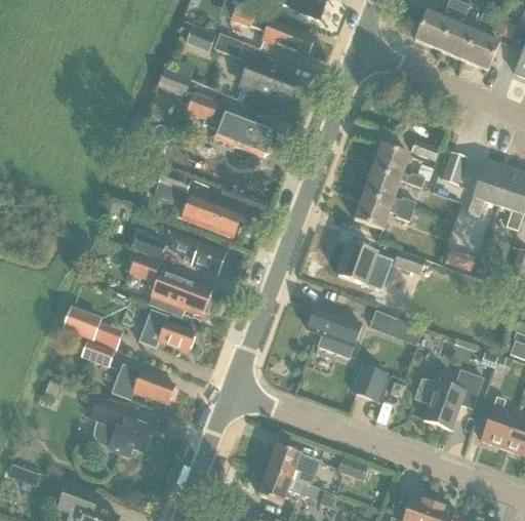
[(283,25),(254,14),(256,8),(237,0),(231,17),(250,25),(264,30),(261,37),(276,43),(307,55),(314,37),(283,25)]
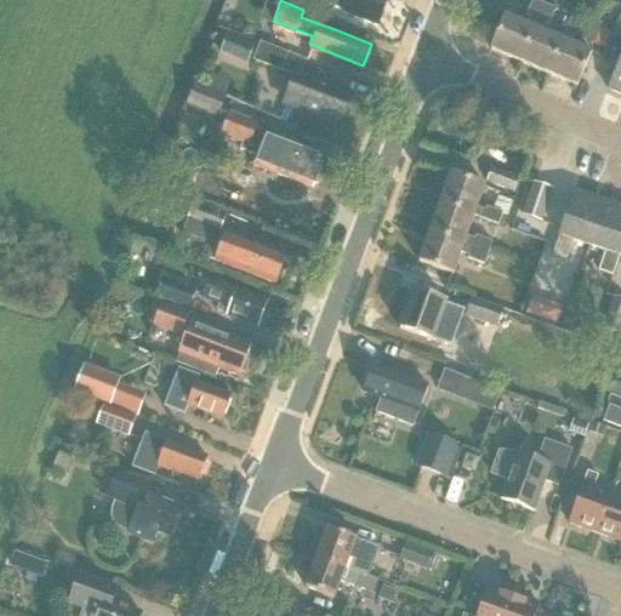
[(326,0),(343,6),(342,9),(376,22),(385,0),(326,0)]
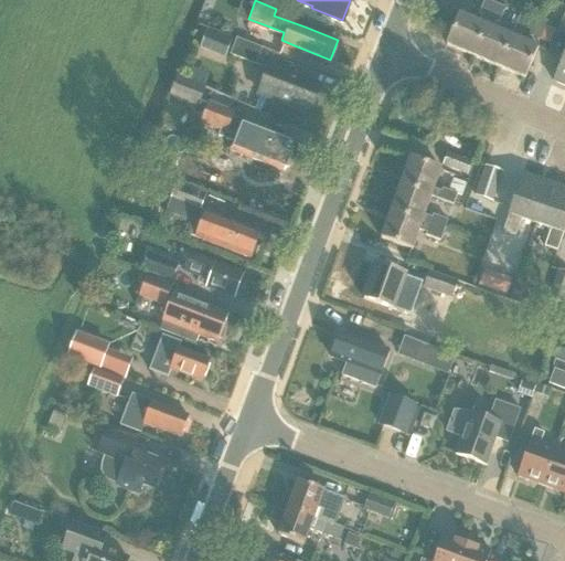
[(446,42),(472,53),(494,0),(482,0),(479,10),(481,11),(478,19),(459,11),(446,42)]
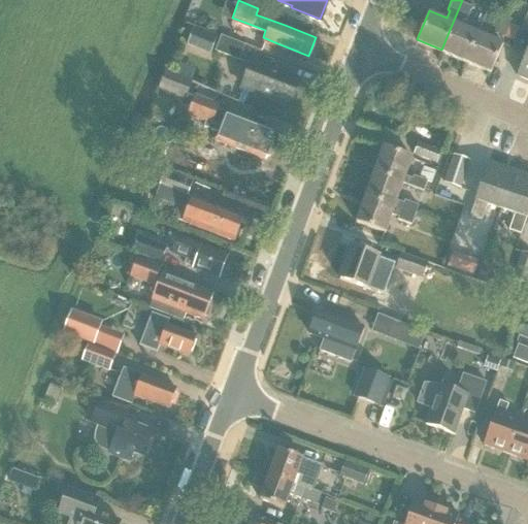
[(441,50),(465,60),(477,30),(460,23),(463,17),(466,18),(471,4),(462,0),(441,50)]
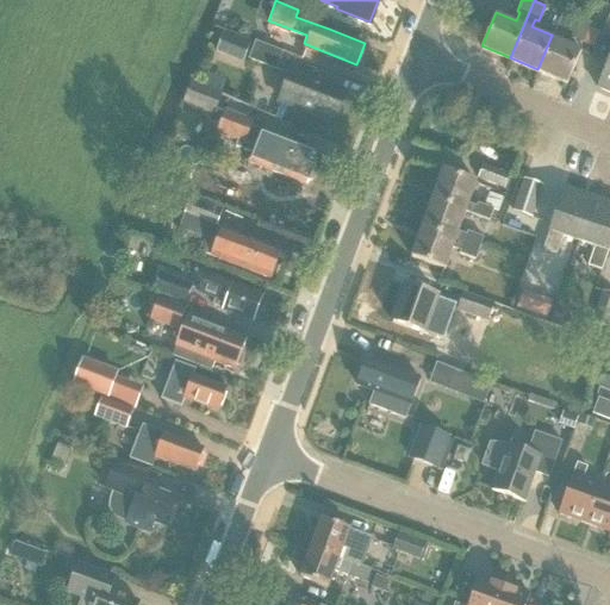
[(561,12),(552,35),(537,69),(566,81),(580,48),(559,38),(562,30),(566,32),(572,17),(561,12)]
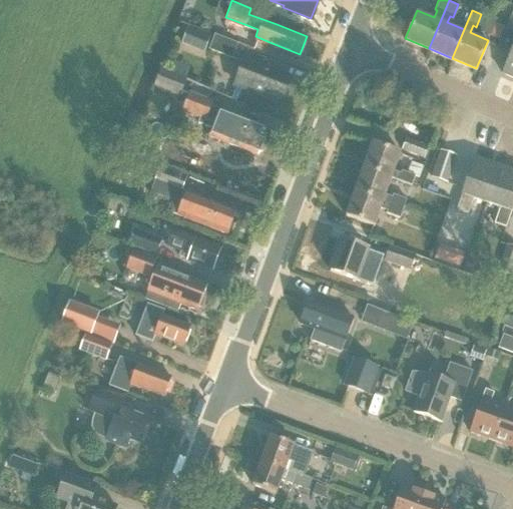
[(237,40),(229,37),(213,31),(208,46),(231,55),(237,40)]
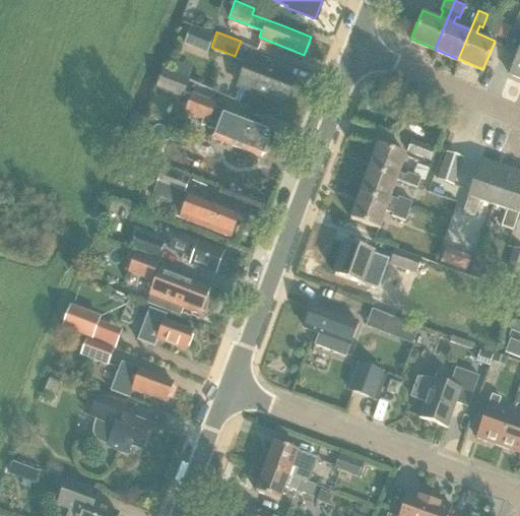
[(519,44),(509,70),(519,75),(519,44)]
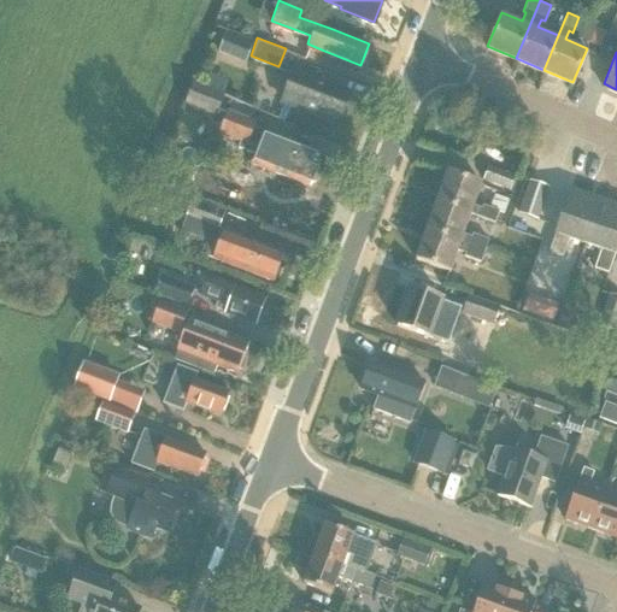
[(339,119),(350,92),(293,70),(282,98),(339,119)]
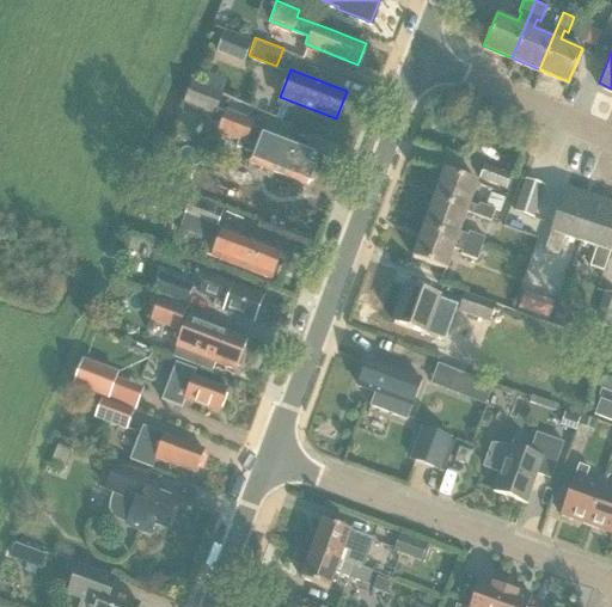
[(222,90),(191,78),(183,99),(214,111),(222,90)]
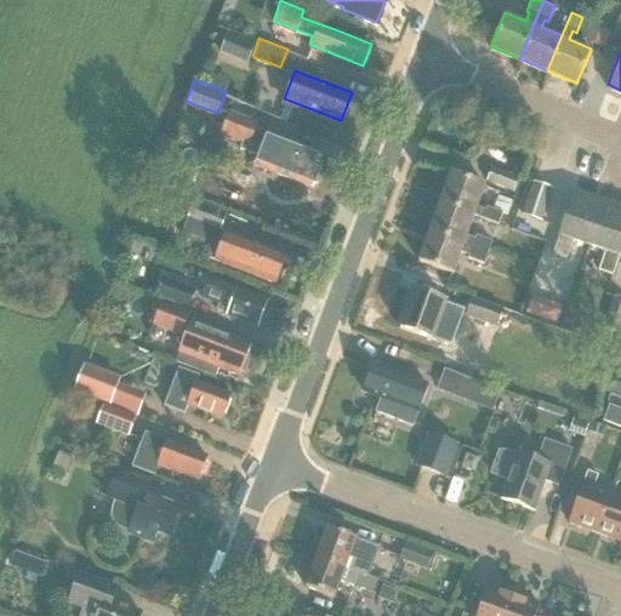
[(311,184),(319,164),(318,164),(322,152),(263,130),(255,126),(257,120),(228,108),(220,132),(241,140),(239,146),(255,152),(251,161),(311,184)]
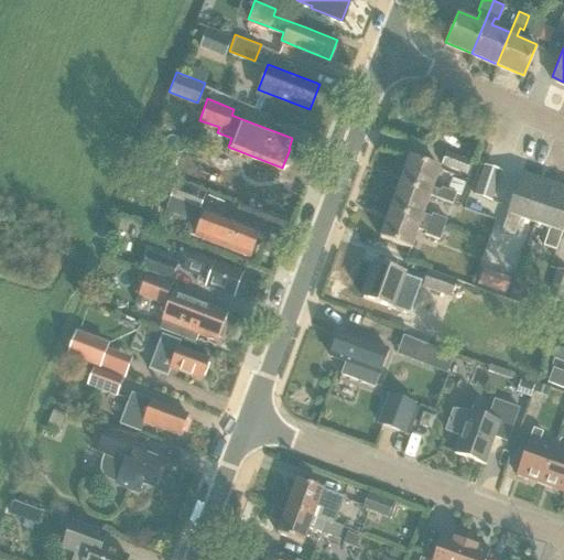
[(442,161),(465,170),(466,171),(470,158),(446,149),(442,161)]
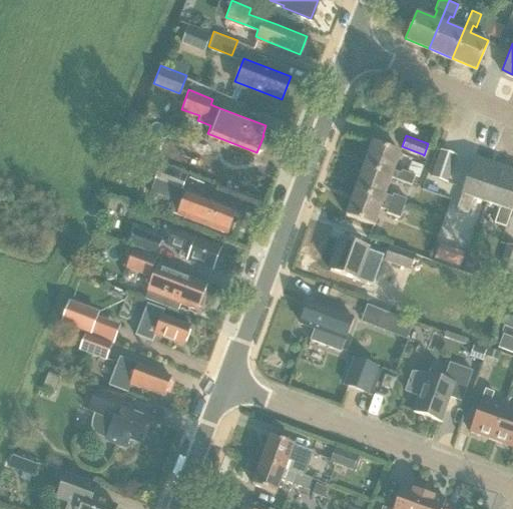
[(372,140),(363,164),(391,175),(411,182),(415,172),(402,168),(401,170),(394,168),(400,150),(372,140)]
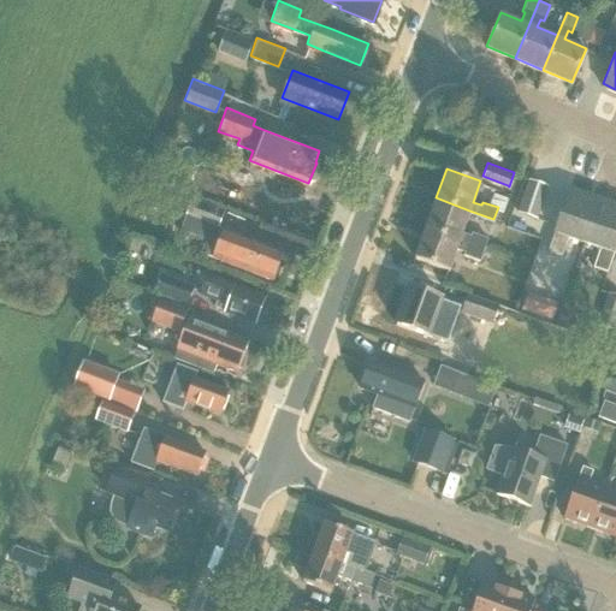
[(517,209),(537,215),(546,183),(528,177),(517,209)]
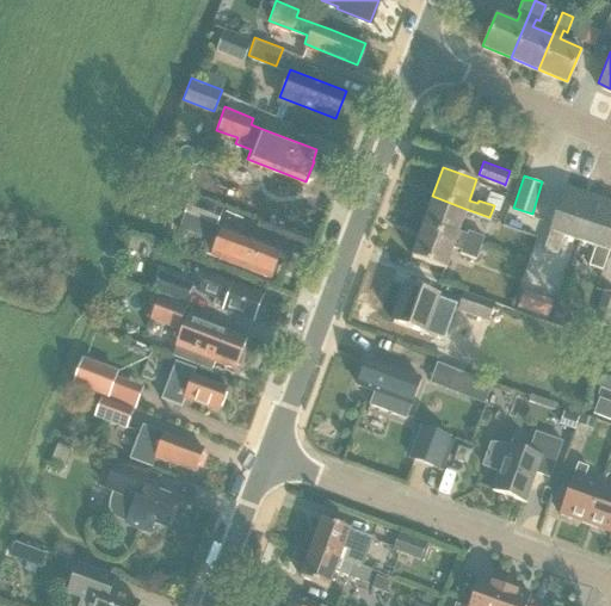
[(563,233),(579,237),(593,195),(563,184),(549,227),(543,246),(557,251),(563,233)]
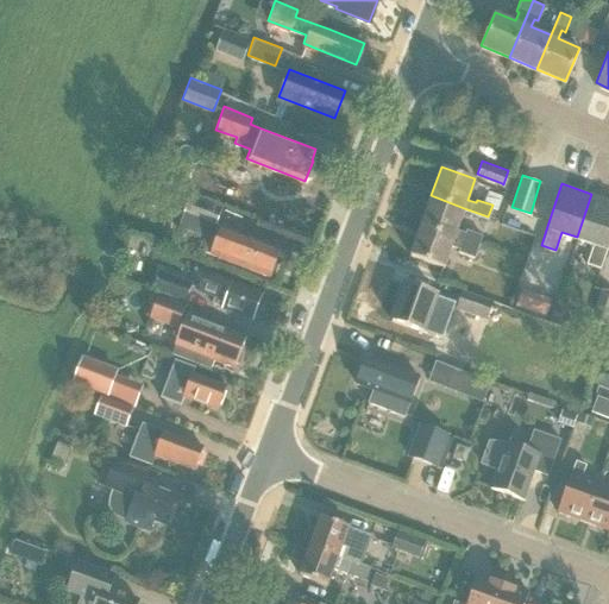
[(203,249),(225,257),(269,275),(278,247),(236,231),(236,230),(215,221),(221,206),(190,194),(179,225),(208,237),(203,249)]
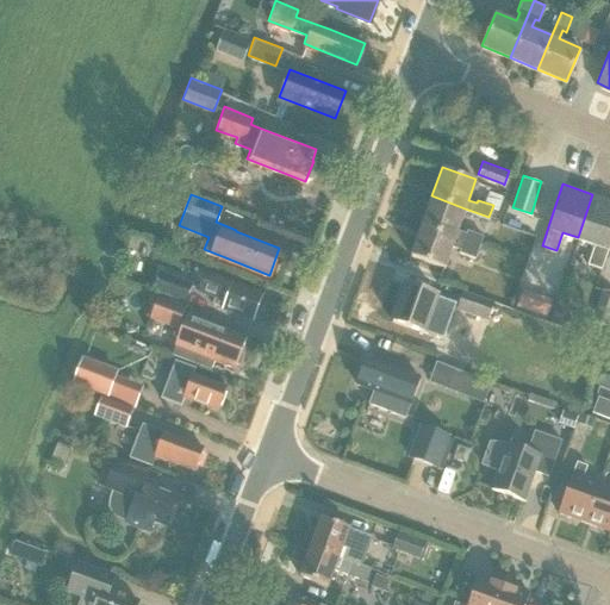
[(609,239),(609,199),(592,194),(578,237),(593,243),(587,261),(601,267),(608,248),(609,239)]
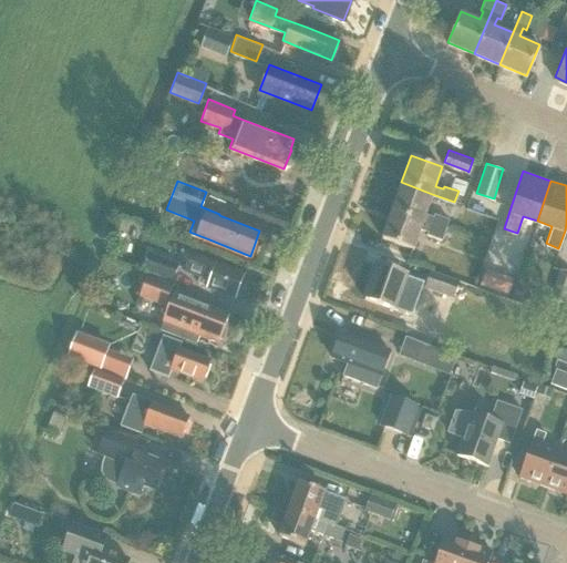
[(401,182),(391,208),(445,228),(449,217),(434,212),(433,215),(425,213),(432,194),(401,182)]
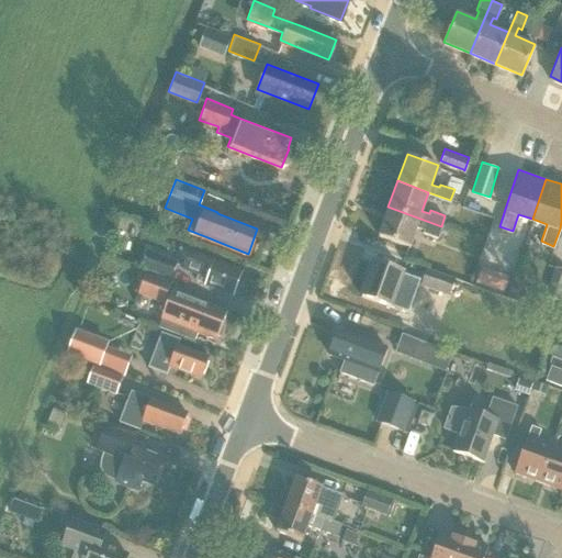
[(438,236),(441,226),(388,207),(379,233),(409,244),(416,225),(424,227),(423,231),(438,236)]
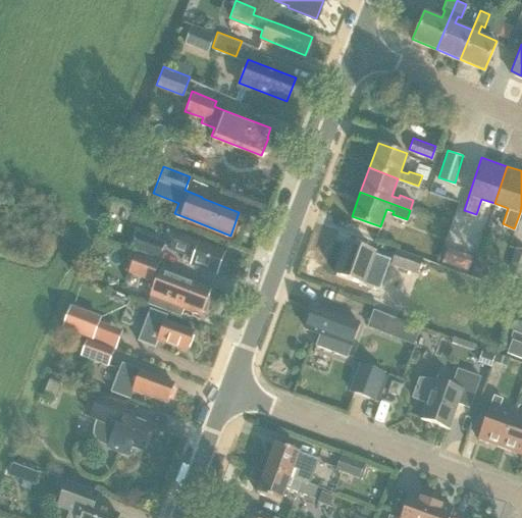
[(169,247),(184,252),(181,257),(190,261),(190,262),(216,272),(224,250),(199,241),(201,235),(177,225),(169,247)]
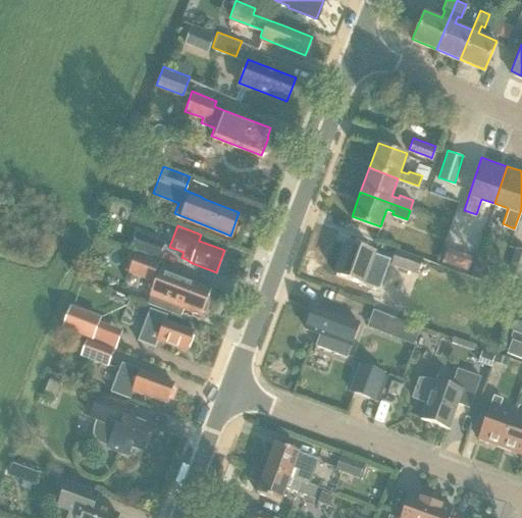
[(158,256),(164,241),(137,230),(131,245),(158,256)]
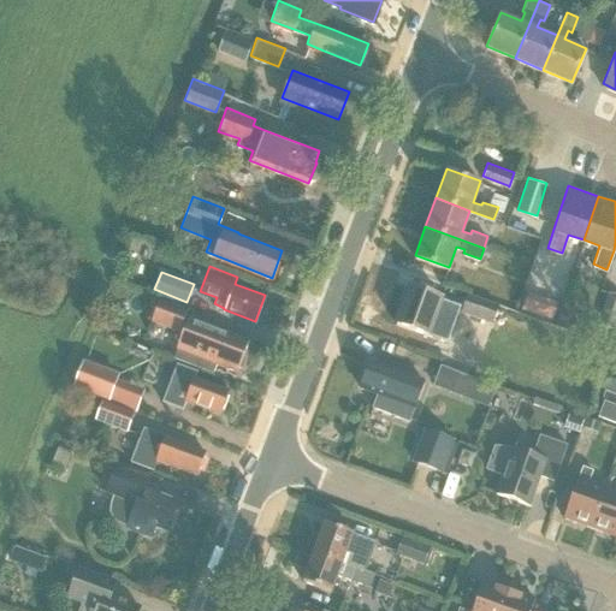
[(449,315),(454,301),(440,296),(440,295),(409,284),(396,321),(427,333),(436,310),(449,315)]
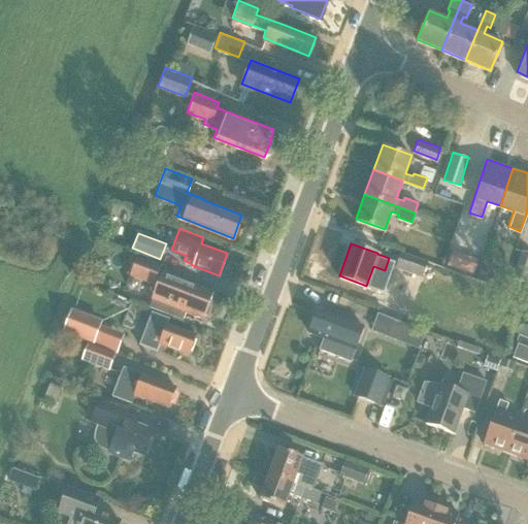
[(527,275),(527,249),(520,247),(512,275),(527,280),(527,275)]
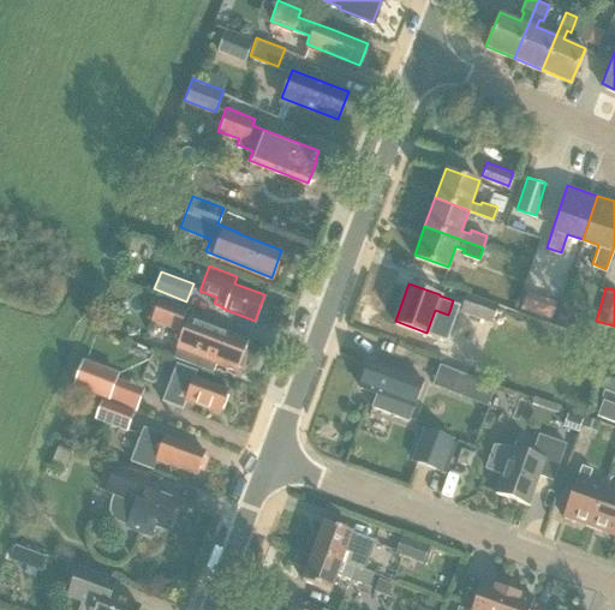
[(490,320),(496,301),(467,292),(461,309),(490,320)]
